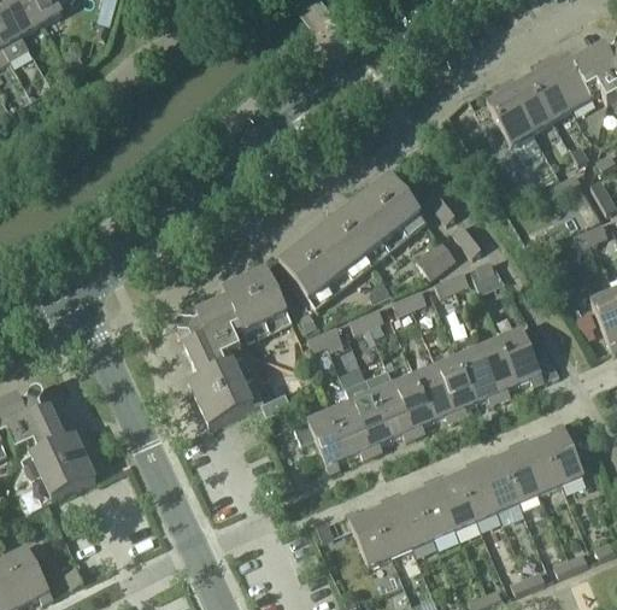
[(0,44),(10,60),(29,50),(21,35),(22,35),(3,0),(0,0),(0,44)]
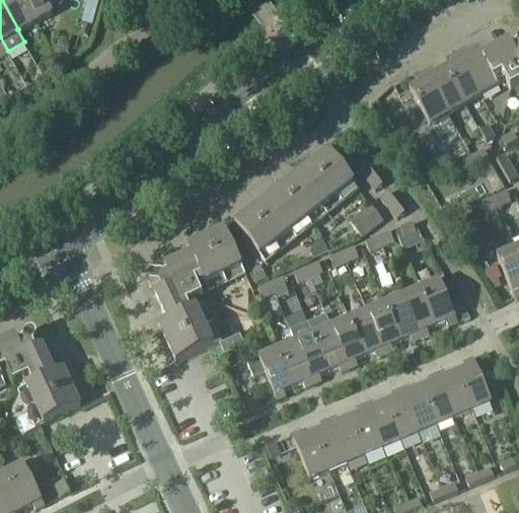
[(2,0),(18,29),(35,19),(24,0),(2,0)]
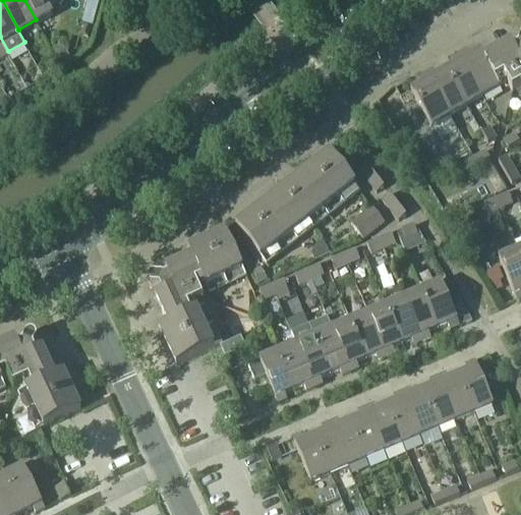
[(24,0),(36,19),(53,9),(49,2),(52,0),(24,0)]
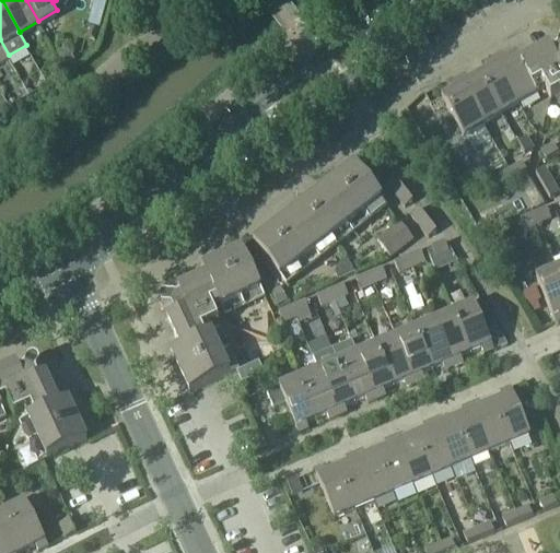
[(88,21),(100,24),(107,0),(93,0),(88,21)]
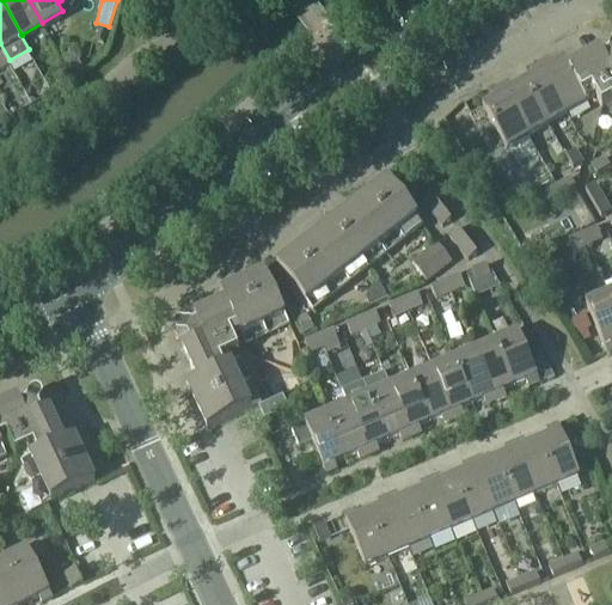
[(611,96),(611,40),(609,52),(604,54),(600,47),(570,63),(569,65),(587,97),(597,92),(603,102),(611,96)]
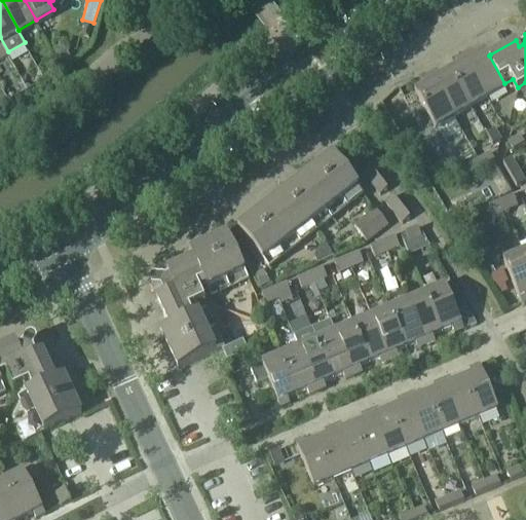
[(0,56),(8,51),(0,37),(0,56)]
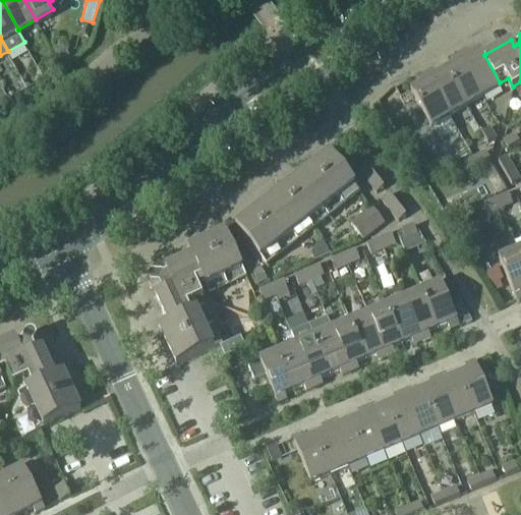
[(483,92),(500,82),(484,55),(485,54),(480,46),(470,52),(467,46),(459,51),(483,92)]
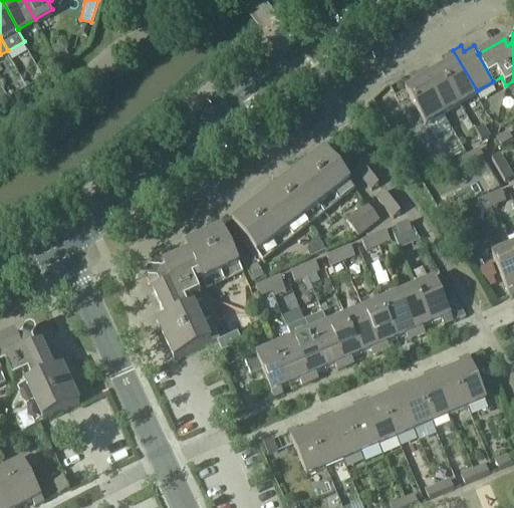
[(460,100),(477,90),(453,50),(446,54),(449,60),(440,65),(460,100)]
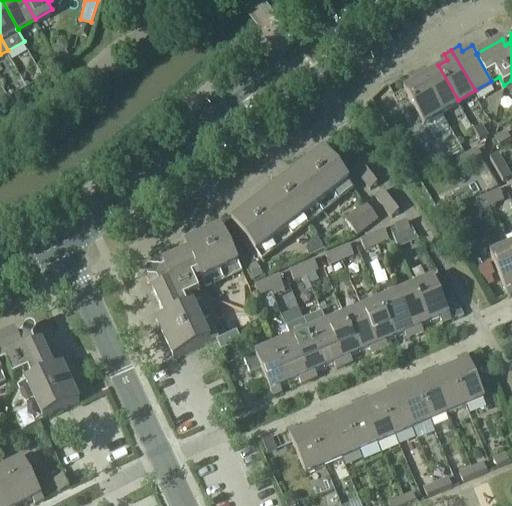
[(442,109),(458,100),(438,65),(429,70),(426,65),(418,69),(442,109)]
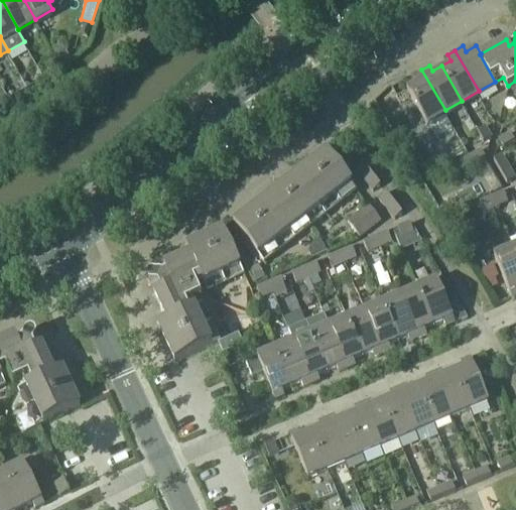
[(427,121),(445,110),(421,70),(413,75),(416,80),(406,86),(427,121)]
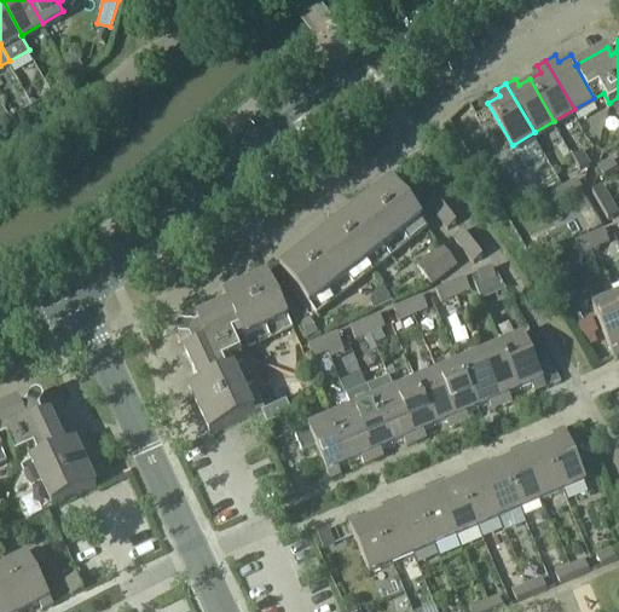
[(0,107),(0,119),(11,115),(6,104),(0,107)]
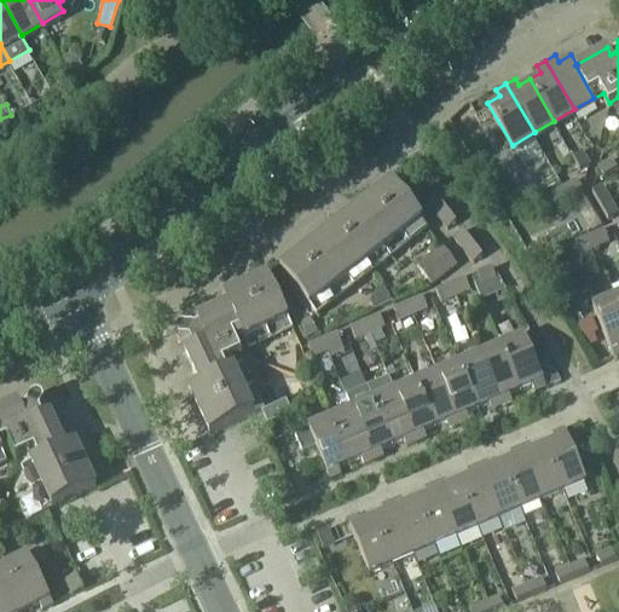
[(579,166),(590,160),(591,160),(583,146),(572,153),(579,166)]
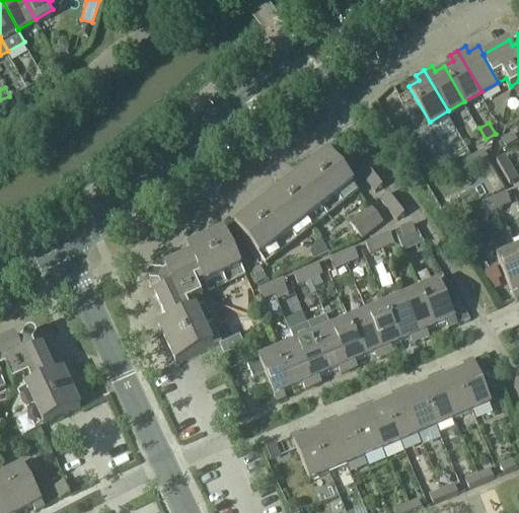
[(501,136),(506,144),(518,138),(513,130),(501,136)]
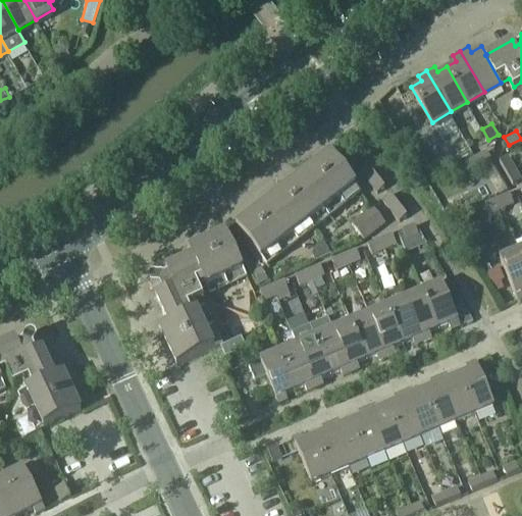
[(474,154),(479,162),(491,156),(486,147),(474,154)]
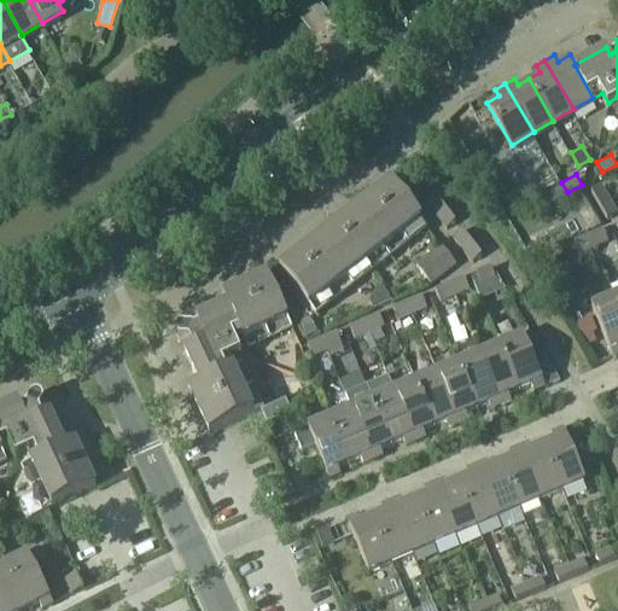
[(369,265),(426,220),(391,175),(334,220),(369,265)]
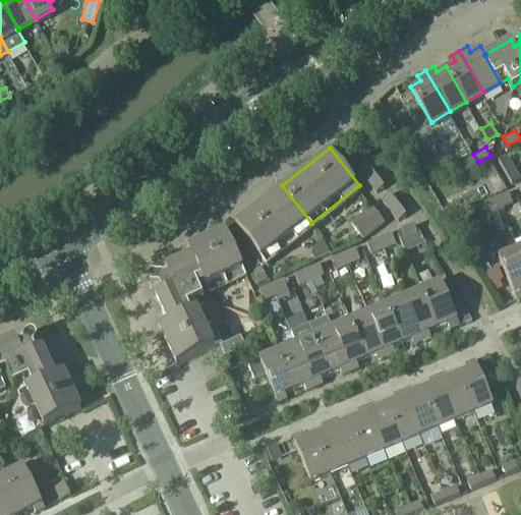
[(499,158),(505,168),(513,163),(507,153),(499,158)]
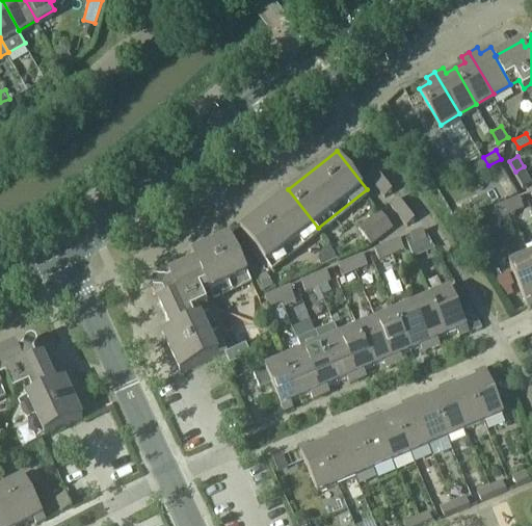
[(477,173),(488,165),(483,157),(472,163),(477,173)]
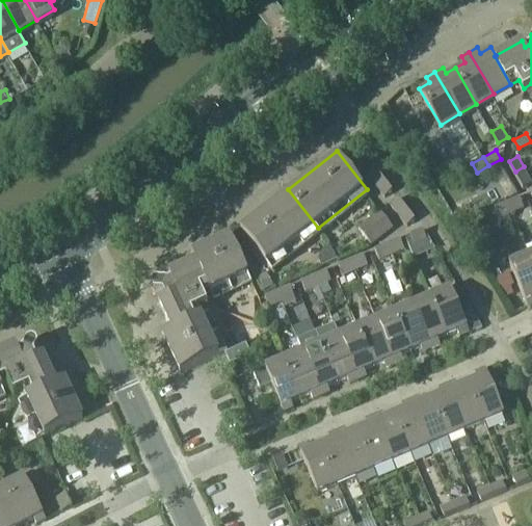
[(393,186),(376,164),(368,171),(384,192),(393,186)]
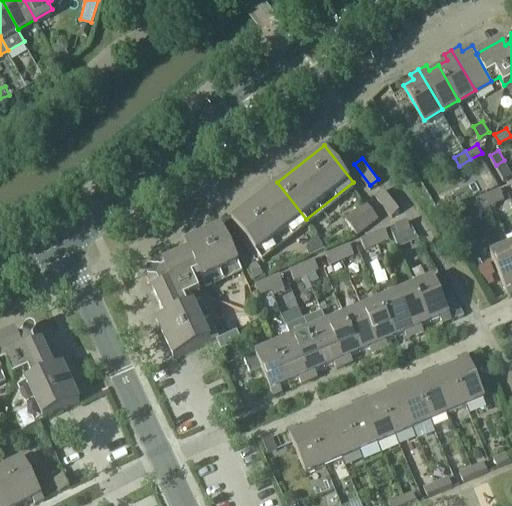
[(511,173),(504,160),(496,165),(503,177),(511,173)]
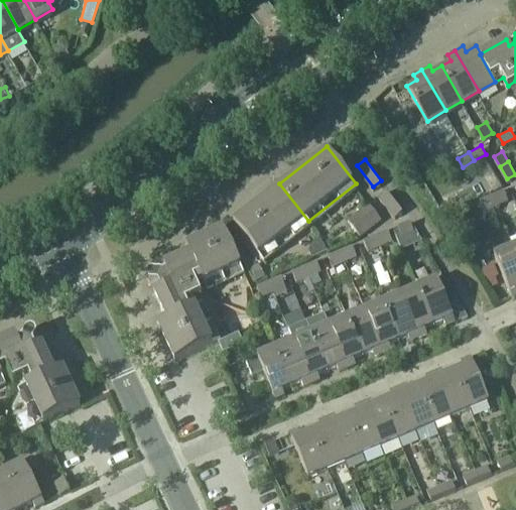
[(279,183),(233,219),(262,256),(308,221),(279,183)]
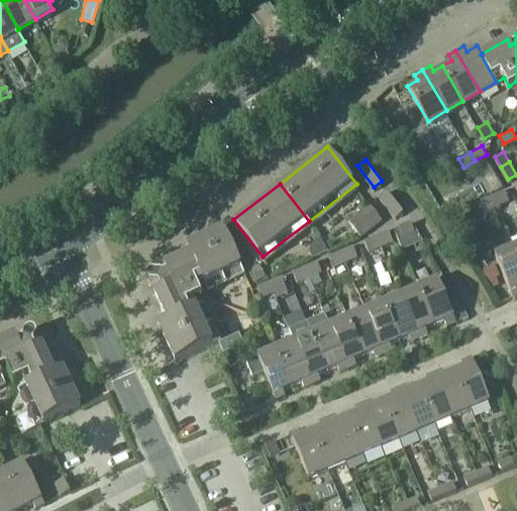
[(403,209),(387,188),(380,194),(396,215),(403,209)]
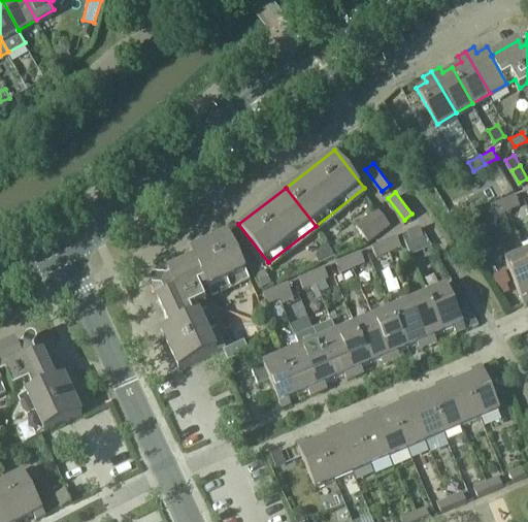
[(503,198),(507,207),(520,201),(516,193),(503,198)]
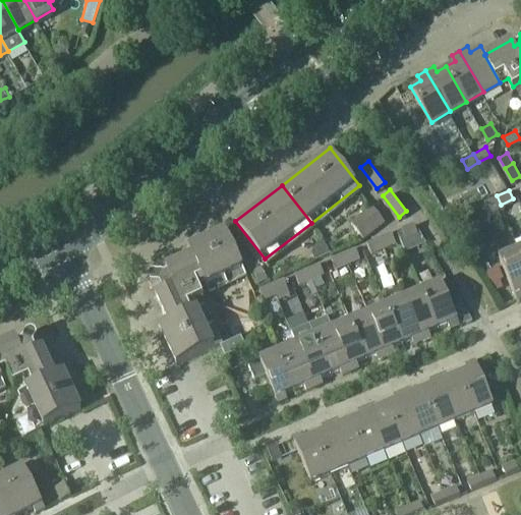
[(488,210),(501,205),(497,195),(484,201),(488,210)]
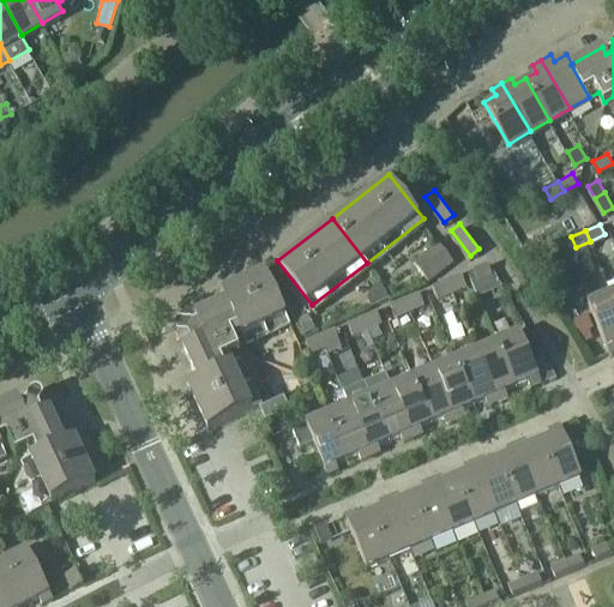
[(453,258),(439,238),(413,258),(428,278),(453,258)]
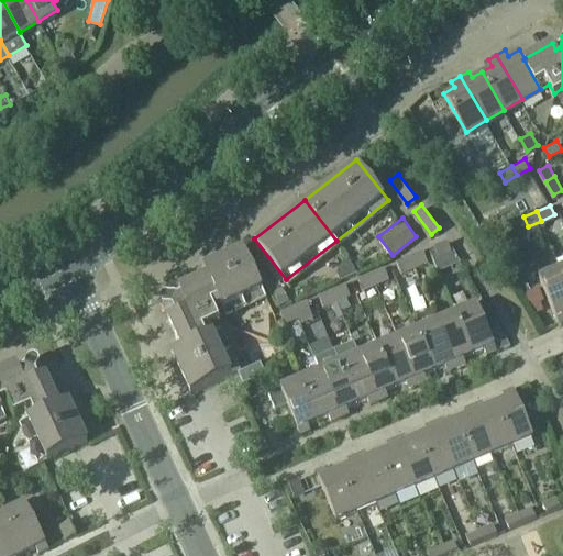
[(448,238),(434,244),(439,254),(452,248),(448,238)]
